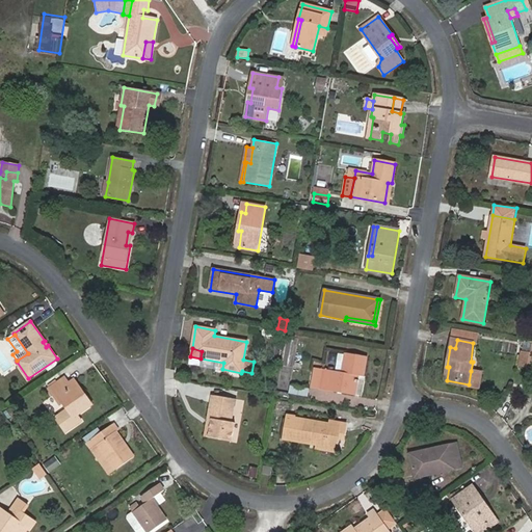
[(323,369),(320,389),(355,395),(358,375),(364,376),(367,357),(346,353),(342,373),(323,369)]
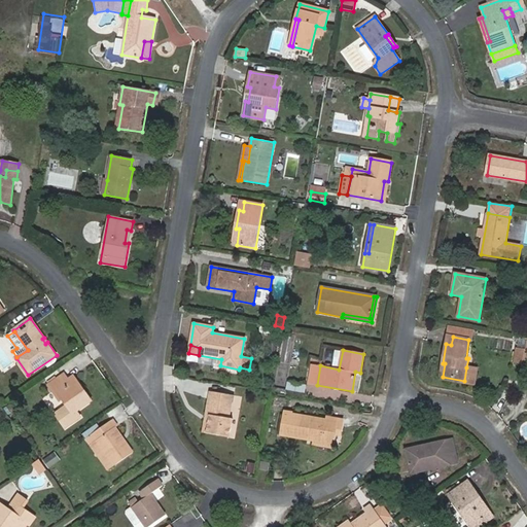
[(445,363),(443,363),(440,379),(475,385),(477,369),(466,367),(464,381),(443,377),(445,363)]
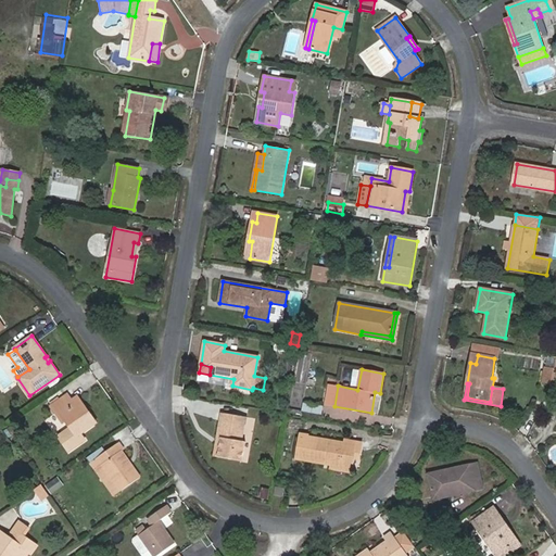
[(325,405),(335,406),(338,386),(328,384),(325,405)]
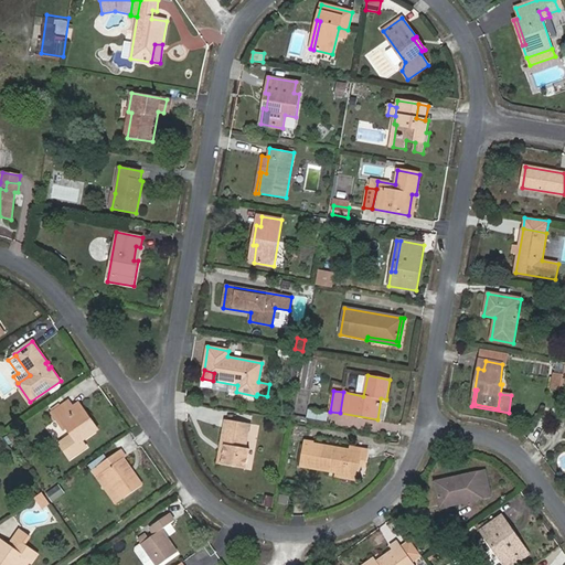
[(73,436),(61,445),(72,459),(87,448),(83,441),(97,430),(78,404),(74,407),(70,401),(53,414),(64,430),(67,428),(73,436)]
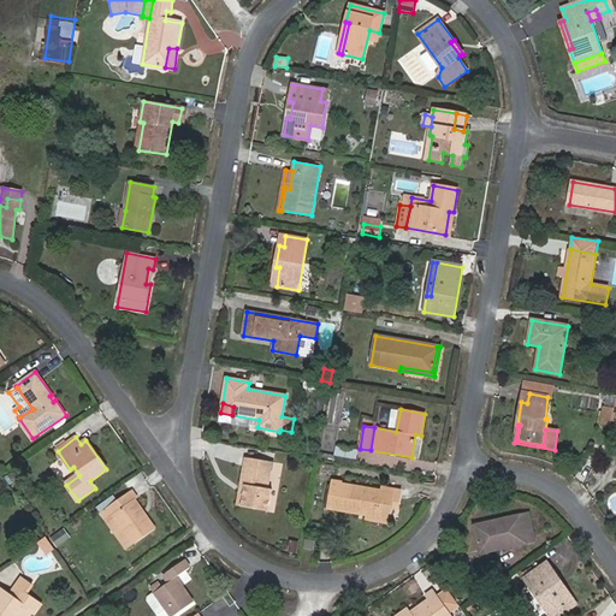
[(244,457),(241,484),(243,485),(241,505),(268,510),(272,490),(270,490),(265,489),(267,480),(261,479),(262,469),(272,471),(273,462),(244,457)]
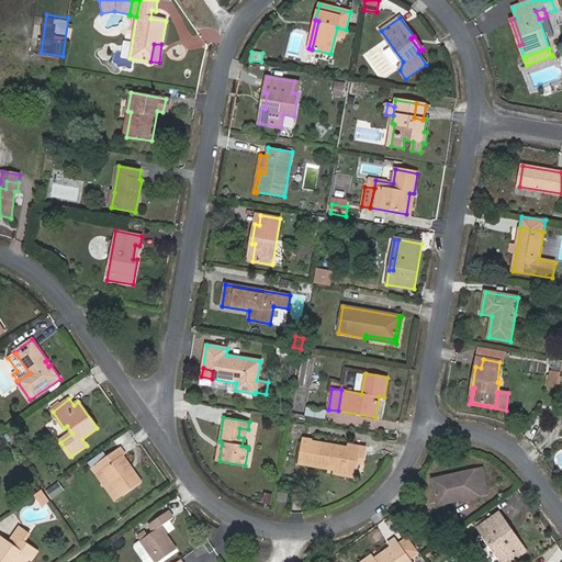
[(247,438),(248,429),(239,428),(238,437),(244,438),(242,446),(246,447),(247,438)]
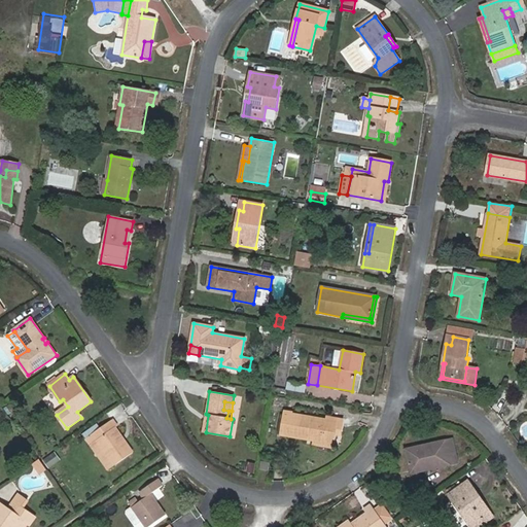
[(325,420),(285,414),(281,434),(289,435),(289,436),(313,441),(321,442),(322,434),(336,437),(339,420),(326,418),(325,420)]
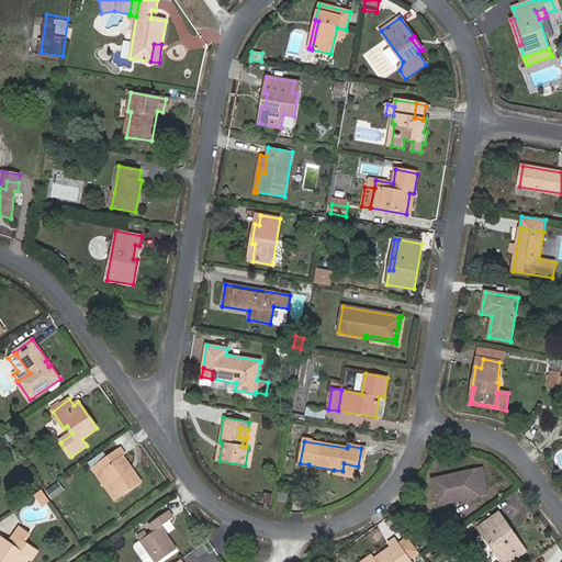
[(99,462),(123,496),(142,483),(123,456),(125,454),(121,448),(99,462)]
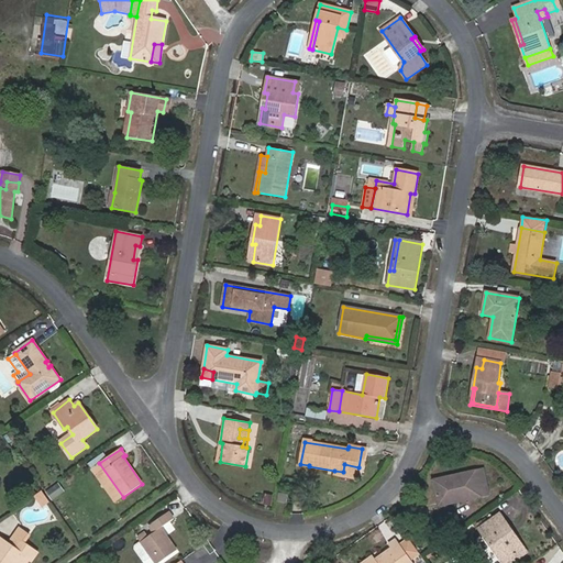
[(116,503),(123,497),(99,463),(91,468),(116,503)]
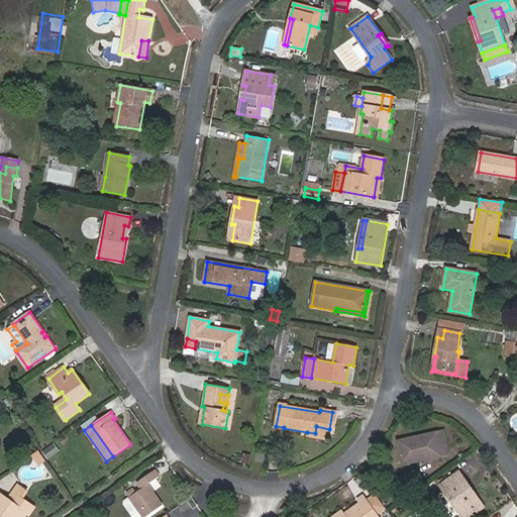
[(327,439),(329,429),(316,426),(315,433),(307,432),(307,436),(327,439)]
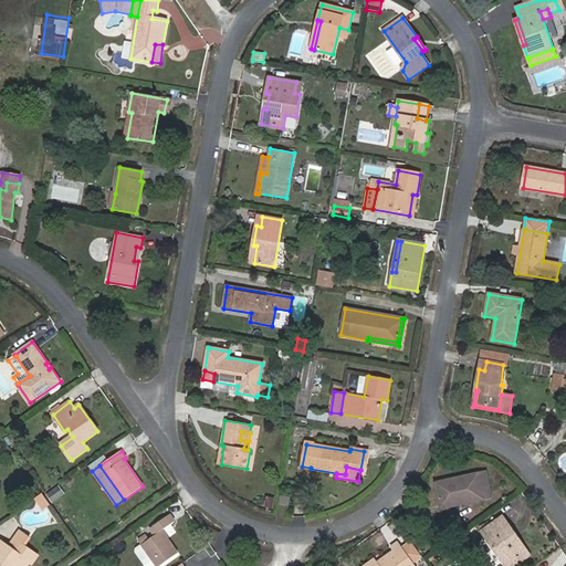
[(437,483),(441,505),(491,493),(485,472),(437,483)]
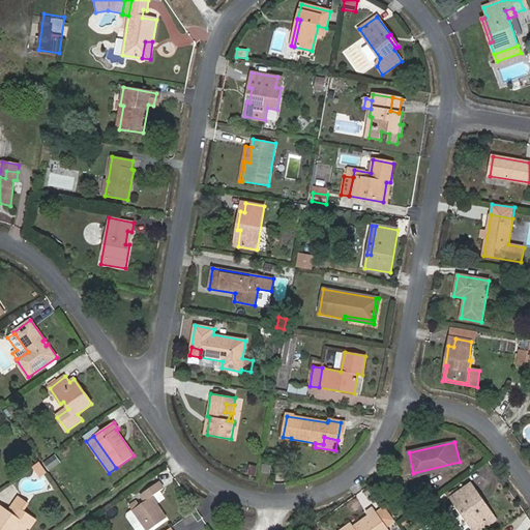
[(460,462),(413,473),(413,476),(460,466),(460,462)]
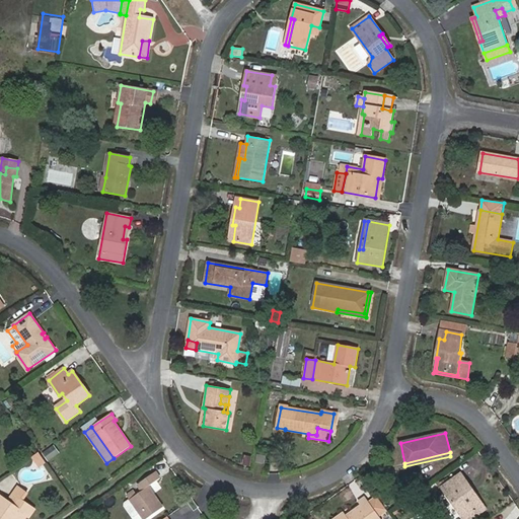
[(31,457),(39,467),(45,464),(36,453),(31,457)]
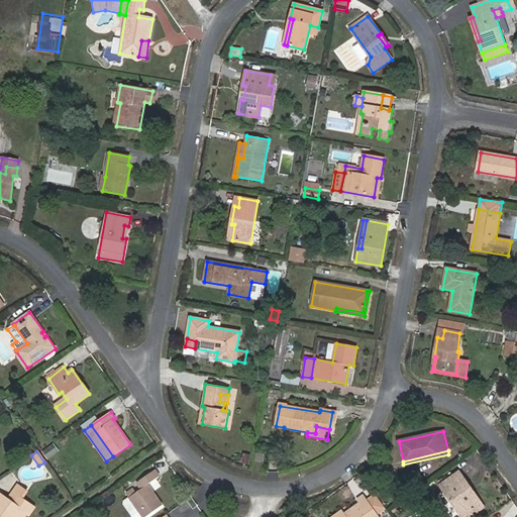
[(242,453),(241,462),(249,464),(250,454),(242,453)]
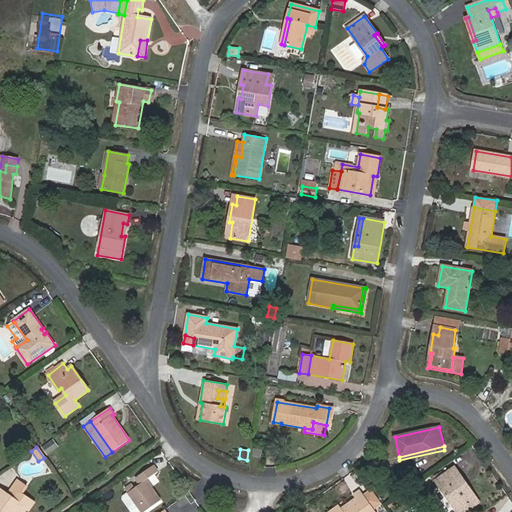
[(254,449),(252,456),(261,458),(262,450),(254,449)]
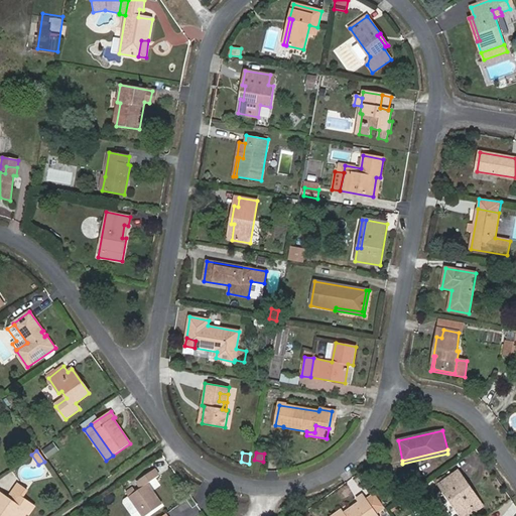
[(155,470),(136,483),(141,489),(135,492),(132,488),(127,492),(130,496),(143,515),(145,515),(162,505),(147,484),(159,476),(155,470)]
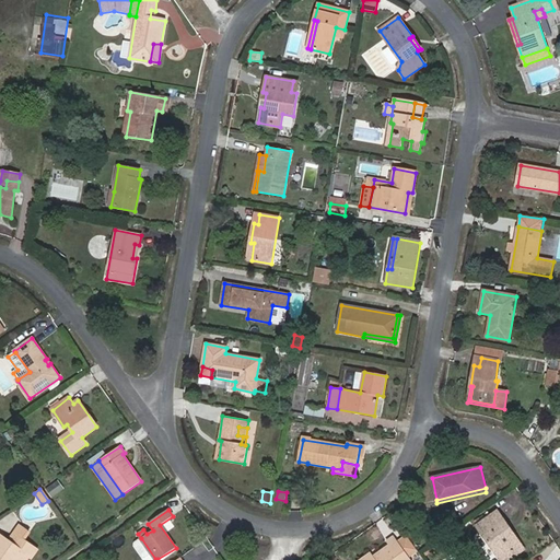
[(476,527),(500,559),(502,559),(518,549),(505,531),(509,527),(498,512),(476,527)]
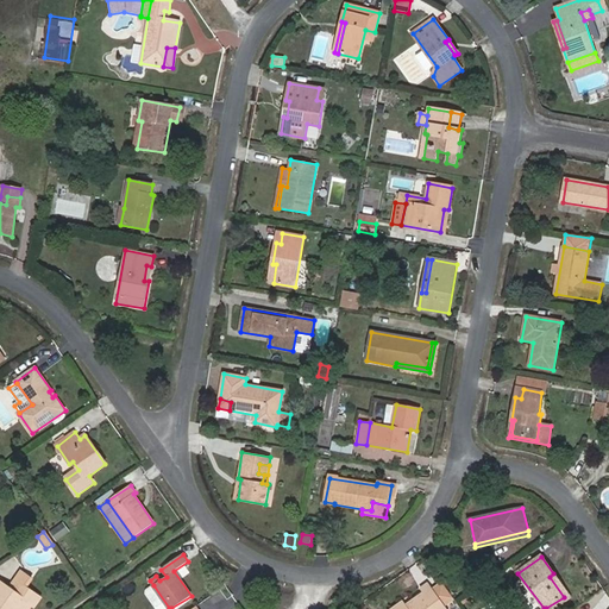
[(564,597),(546,608),(553,608),(570,597),(553,573),(550,577),(564,597)]
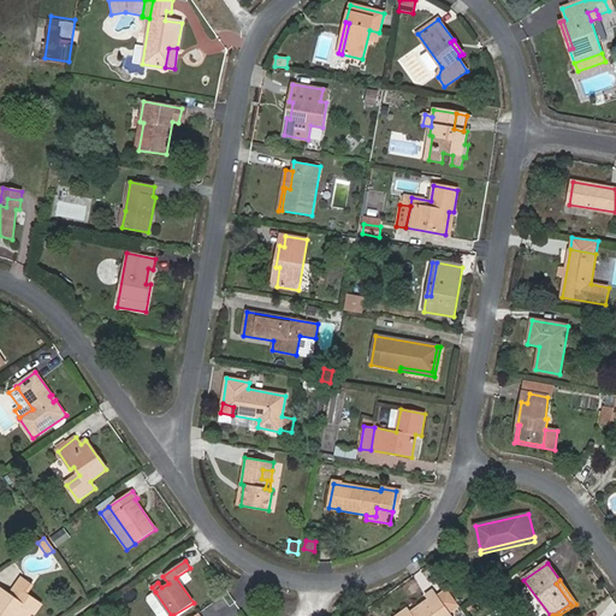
[(16,587),(10,596),(18,602),(24,593),(16,587)]
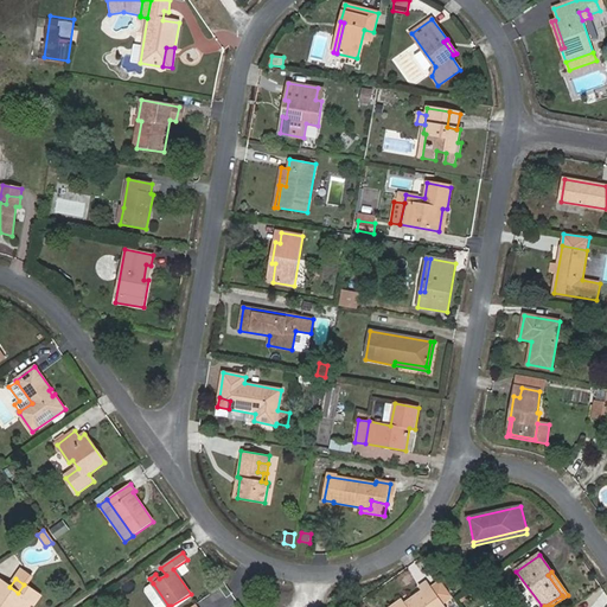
[(0,580),(0,606),(30,606),(32,604),(34,606),(42,598),(24,585),(18,593),(10,587),(0,580)]
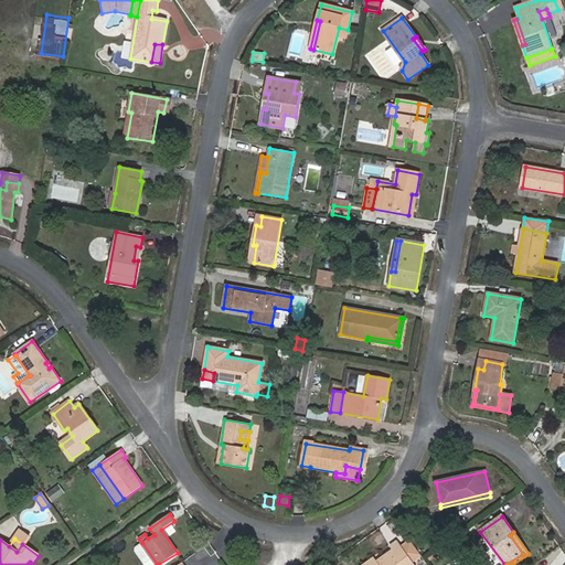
[(393,551),(381,560),(384,564),(382,564),(379,564),(377,563),(374,558),(365,564),(414,564),(397,542),(391,547),(393,551)]
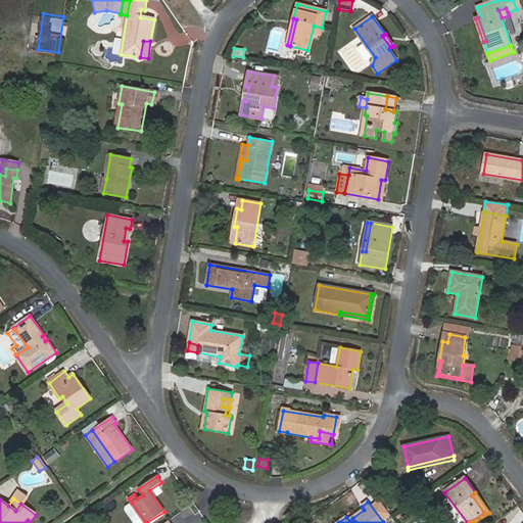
[(142,517),(132,503),(127,507),(127,510),(134,520),(137,521),(142,517)]
